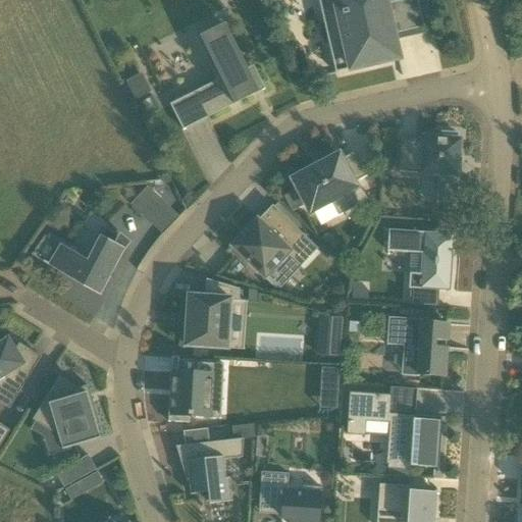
[(335,73),(336,74),(393,61),(392,57),(390,58),(387,43),(395,41),(394,35),(425,28),(418,0),(402,0),(381,5),(379,0),(318,0),(323,19),(340,16),(346,45),(330,48),(335,73)]
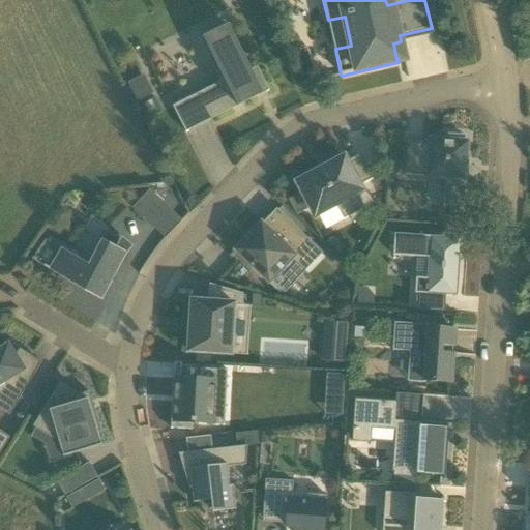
[(252,70),(231,29),(229,25),(205,36),(200,39),(201,41),(205,39),(206,42),(211,53),(210,53),(213,58),(214,58),(232,93),(205,107),(211,120),(234,109),(233,106),(241,101),(242,105),(258,96),(257,94),(265,89),(267,92),(269,91),(258,67),(252,70)]
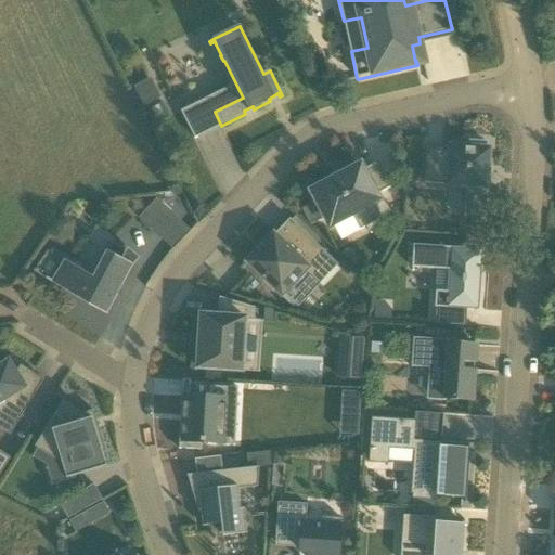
[(162,99),(151,78),(134,87),(144,106),(162,99)]
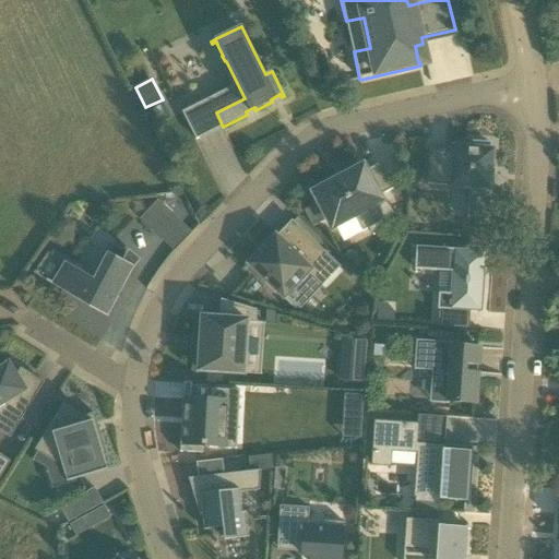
[(471,181),(471,188),(468,219),(489,222),(491,183),(492,171),(494,150),(489,150),(489,143),(473,142),(473,149),(454,147),(454,152),(430,150),(428,185),(453,187),(454,180),(471,181)]
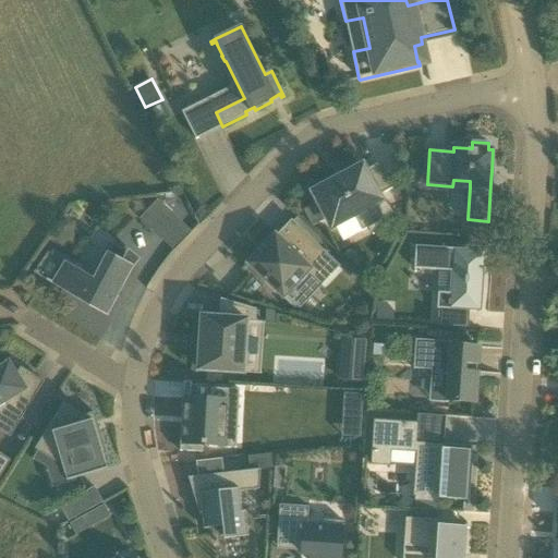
[(362,168),(314,193),(332,227),(354,215),(363,232),(385,220),(376,204),(380,201),(378,197),(395,189),(381,162),(364,171),(362,168)]
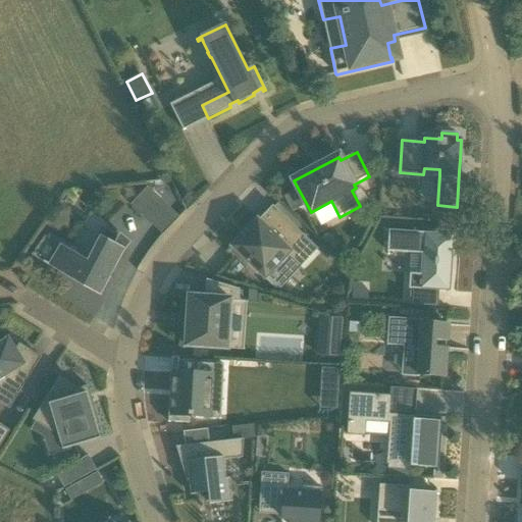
[(161,200),(148,188),(131,205),(144,218),(161,200)]
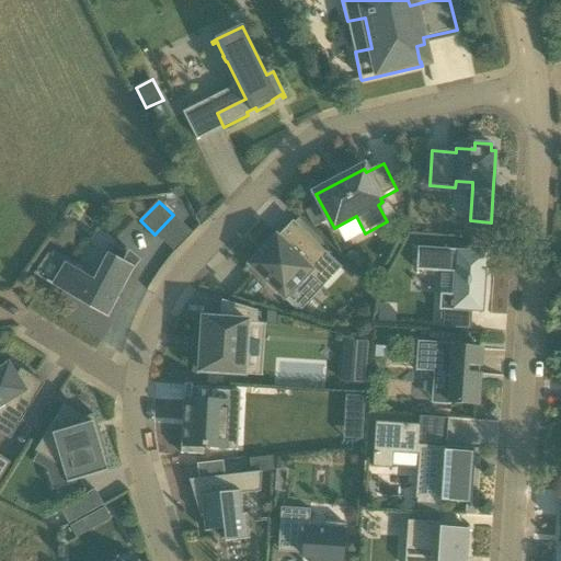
[(315,229),(327,222),(318,206),(306,212),(315,229)]
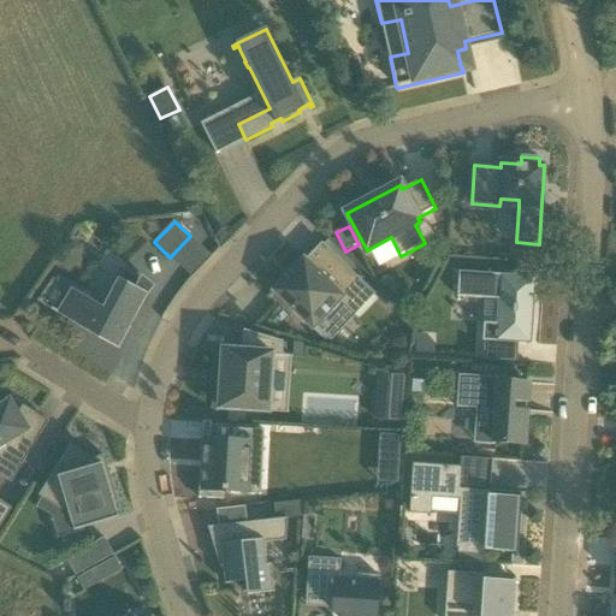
[(324,244),(323,243),(306,260),(304,258),(272,290),(313,331),(318,327),(331,342),(354,318),(375,295),(324,244)]
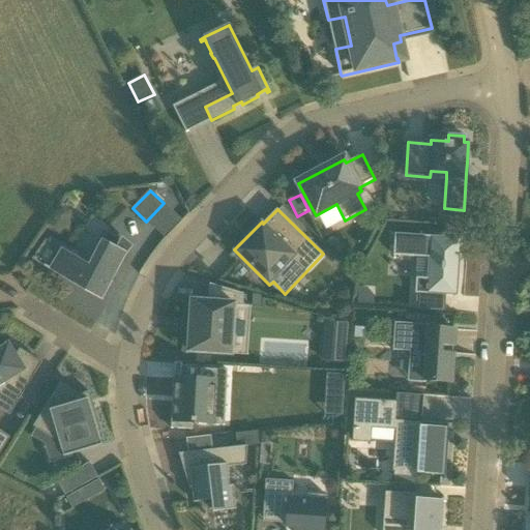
[(102,301),(110,287),(125,257),(134,247),(121,238),(120,242),(107,231),(100,243),(98,242),(90,258),(92,259),(89,265),(47,239),(32,260),(85,292),(102,301)]
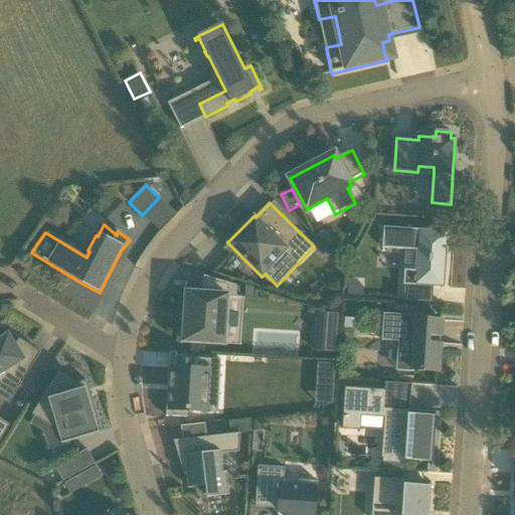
[(447,253),(449,232),(384,229),(382,250),(417,251),(415,272),(404,271),(403,286),(445,288),(446,267),(442,267),(443,252),(447,253)]
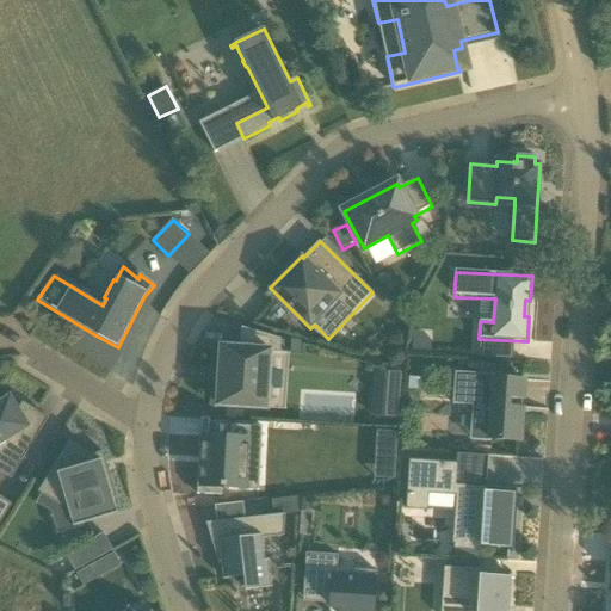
[(218,407),(267,409),(271,351),(223,349),(218,407)]
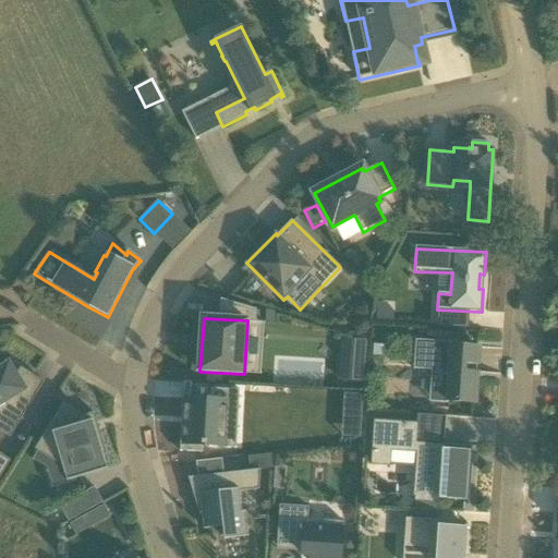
[(362,381),(365,342),(343,340),(341,379),(362,381)]
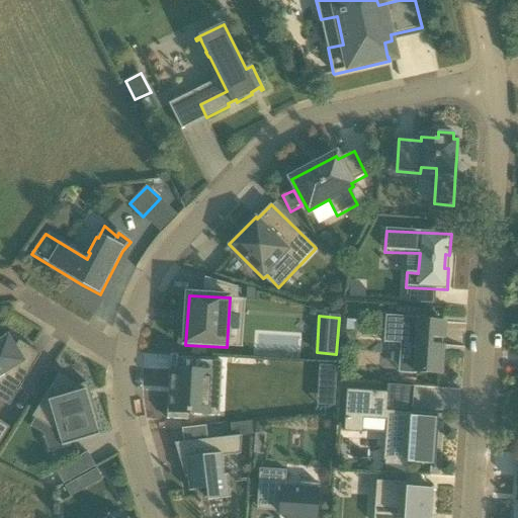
[(431,345),(431,339),(444,340),(445,324),(445,322),(420,321),(420,319),(385,316),(385,318),(387,318),(385,342),(384,342),(384,343),(403,344),(401,373),(417,375),(417,373),(441,374),(443,346),(431,345)]
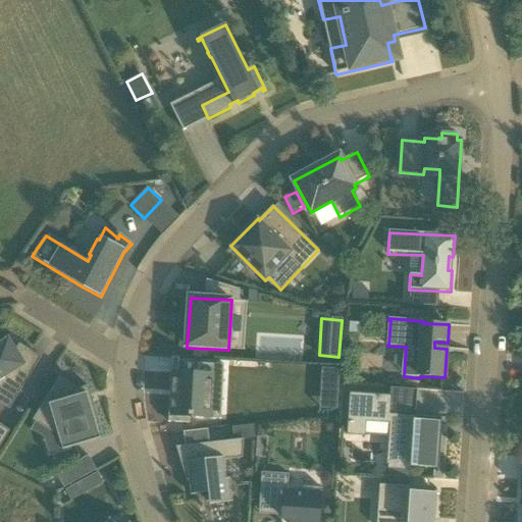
[(9,337),(0,343),(0,404),(9,410),(42,358),(19,344),(16,349),(9,337)]
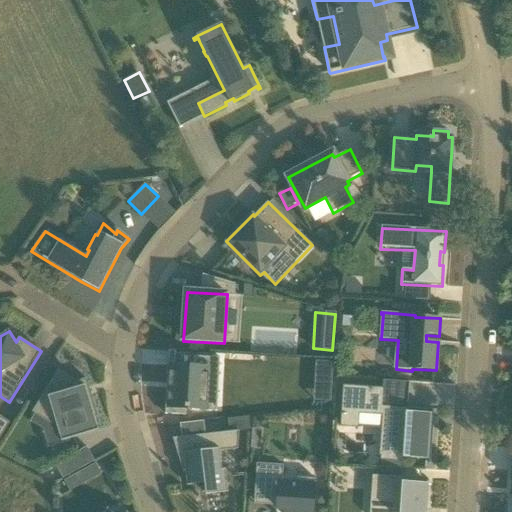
[(193,367),(168,365),(164,413),(184,414),(184,407),(206,409),(208,375),(218,376),(219,358),(194,357),(193,367)]
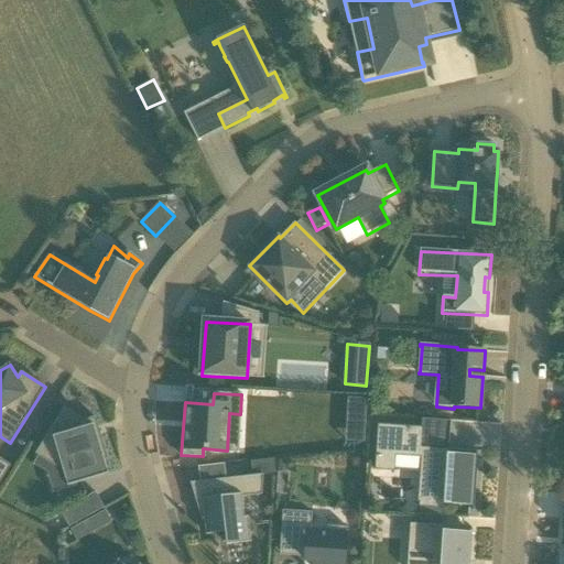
[(348,398),(347,411),(367,412),(367,399),(348,398)]
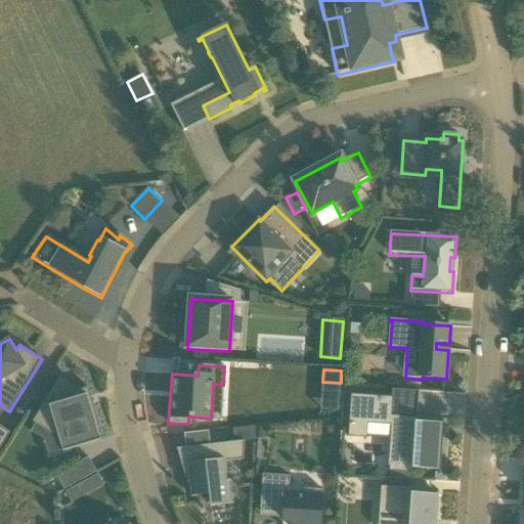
[(34,423),(36,424),(59,438),(63,452),(71,449),(101,441),(97,428),(100,427),(89,388),(78,391),(59,380),(34,423)]
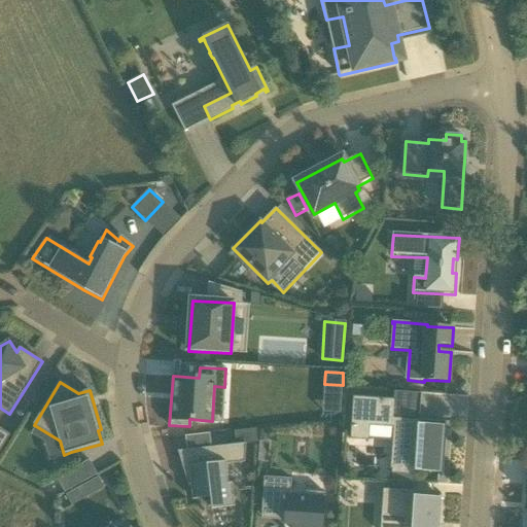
[(395,399),(353,396),(353,440),(372,441),(372,426),(381,426),(395,427),(394,469),(396,469),(395,473),(418,475),(418,470),(446,472),(448,425),(420,423),(420,419),(394,418),(395,399)]
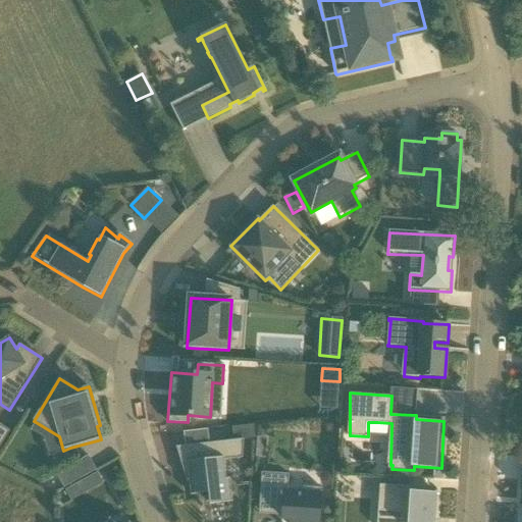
[(0,425),(0,448),(10,431),(0,425)]
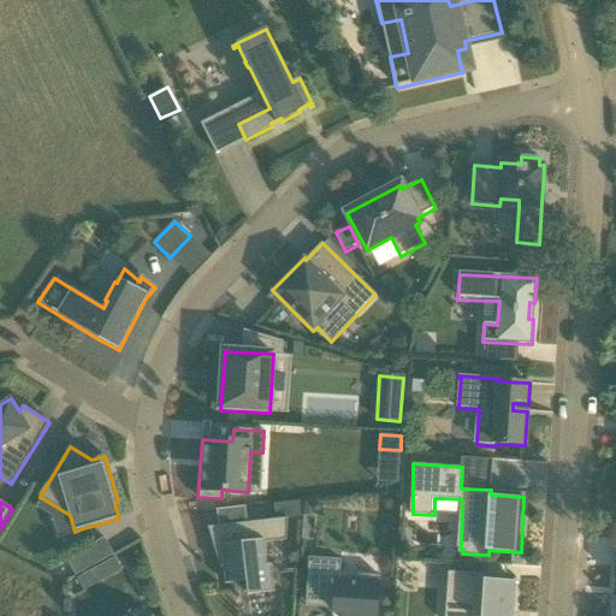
[(291,507),(217,519),(227,576),(248,573),(252,586),(278,580),(272,554),(268,555),(264,532),(285,528),(291,507)]
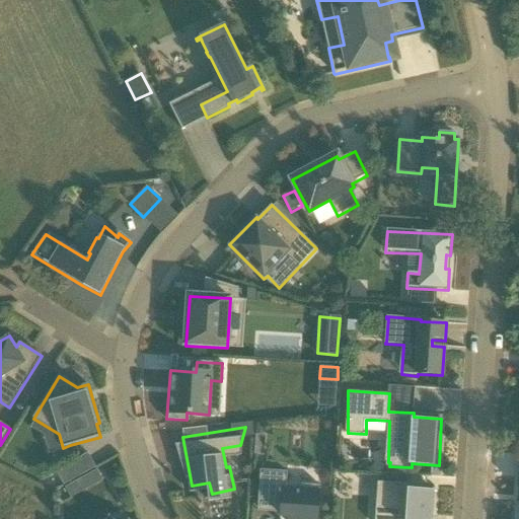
[(89,453),(56,471),(64,486),(96,467),(89,453)]
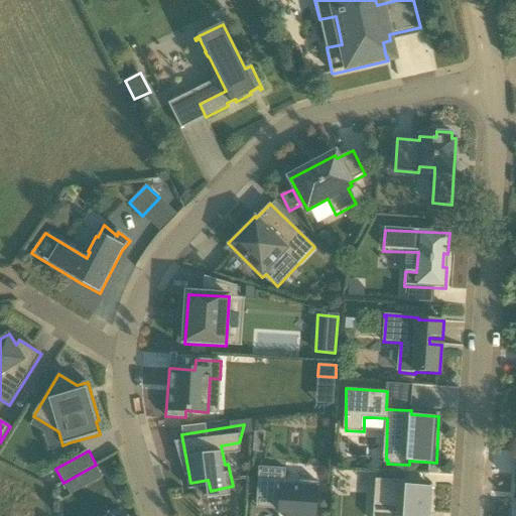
[(287,515),(316,515),(319,484),(286,481),(286,470),(259,469),(257,506),(280,507),(279,514),(287,515)]
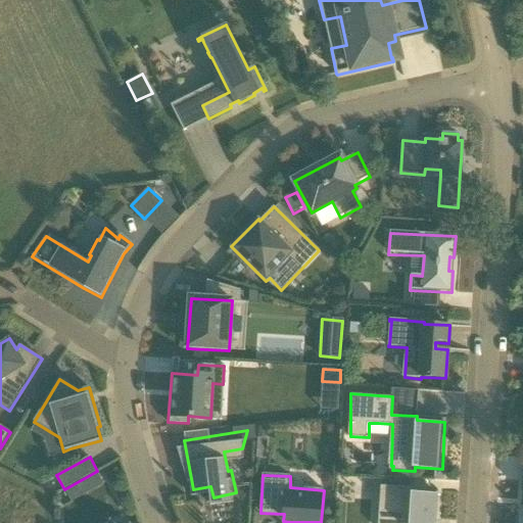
[(72,503),(88,493),(82,482),(65,491),(72,503)]
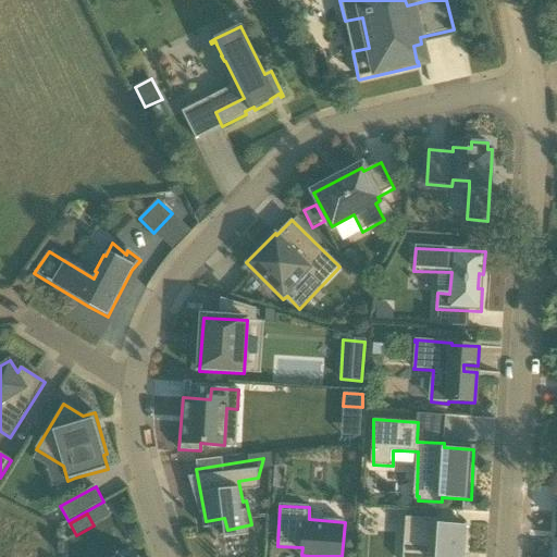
[(445,519),(405,517),(401,556),(463,556),(466,524),(444,523),(445,519)]
